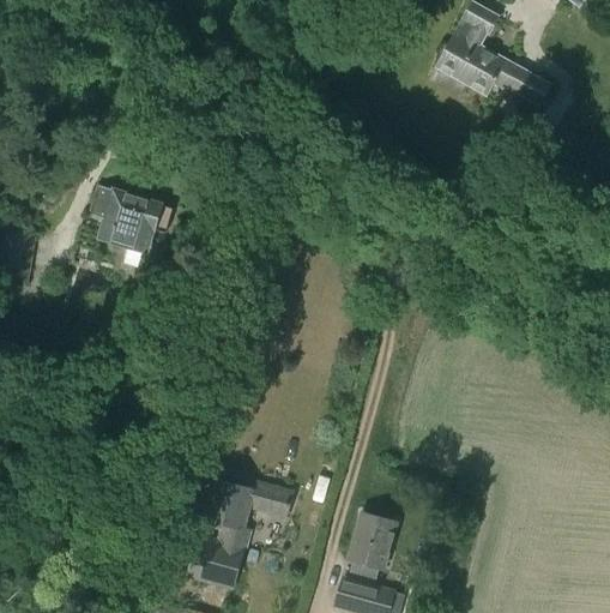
[(541,0),(557,12),(566,0),(541,0)]
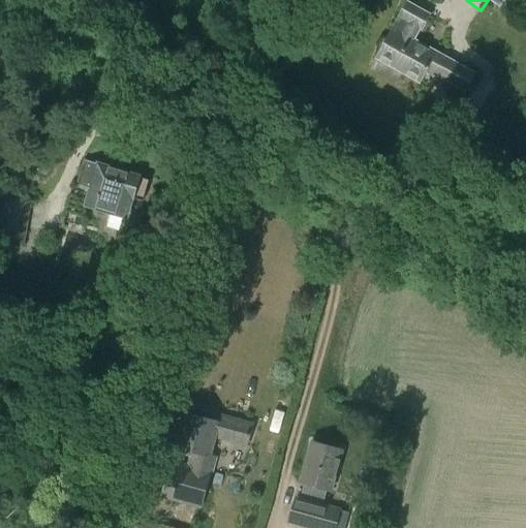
[(438,71),(437,73),(467,89),(476,71),(416,38),(423,27),(424,28),(431,14),(409,2),(401,18),(395,29),(378,58),(422,82),(430,67),(438,71)]
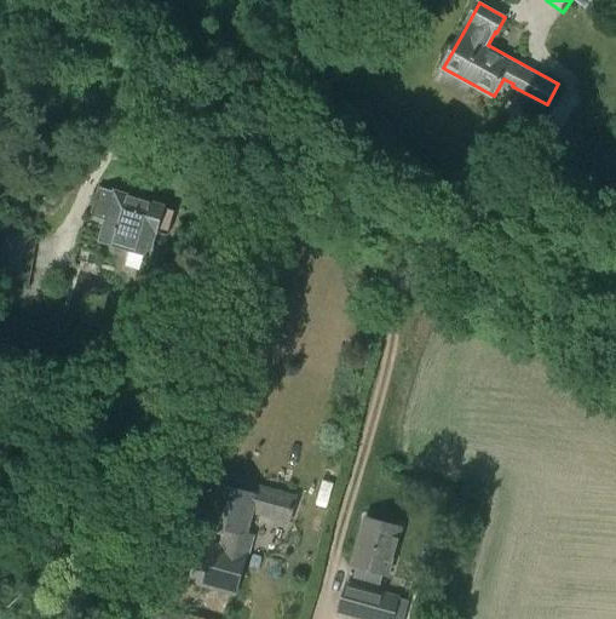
[(104,238),(151,252),(157,230),(170,234),(177,211),(163,207),(163,206),(119,191),(117,194),(102,189),(93,215),(110,219),(104,238)]
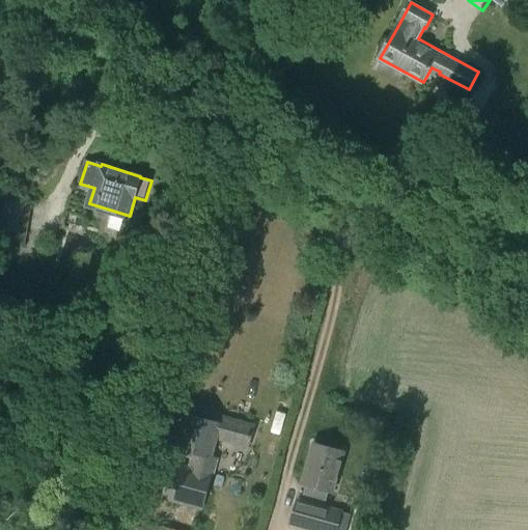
[(0,236),(0,244),(28,249),(34,199),(6,194),(0,236)]
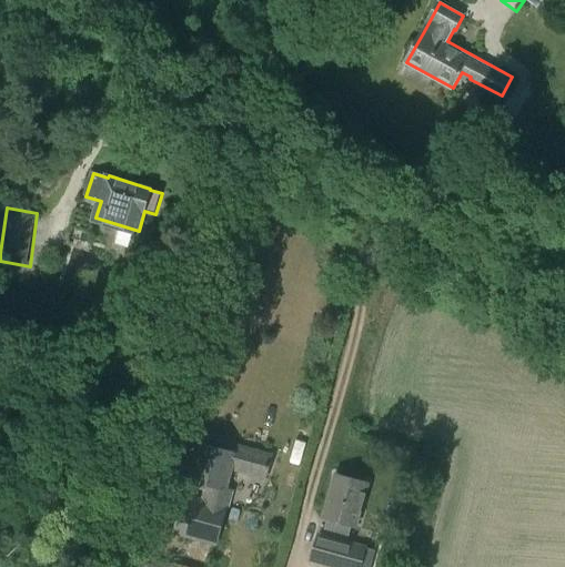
[(210,484),(205,502),(187,496),(178,530),(219,542),(233,489),(229,488),(234,467),(268,476),(273,455),(239,446),(236,453),(202,443),(192,479),(210,484)]
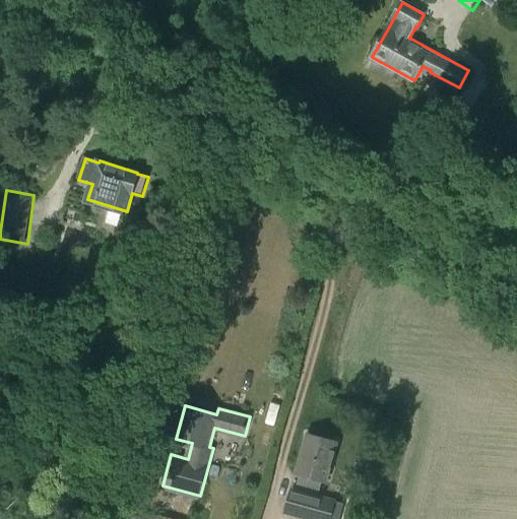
[(327,482),(338,442),(309,434),(298,473),(302,474),(298,490),(294,489),(288,510),(321,518),(328,518),(334,500),(319,496),(323,481),(327,482)]
